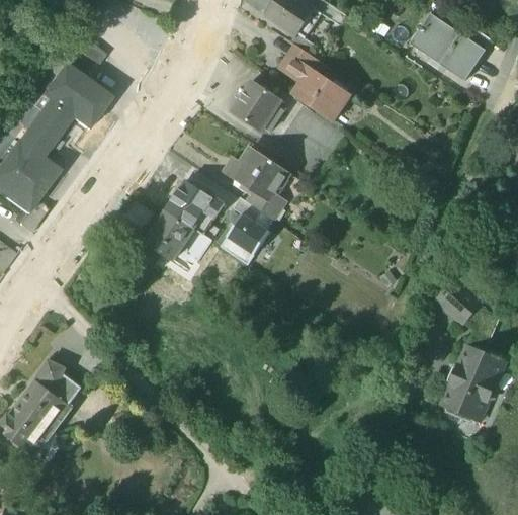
[(277,0),(276,1),(274,0),(265,13),(267,14),(266,15),(296,35),(298,33),(315,8),(303,0),(277,0)]
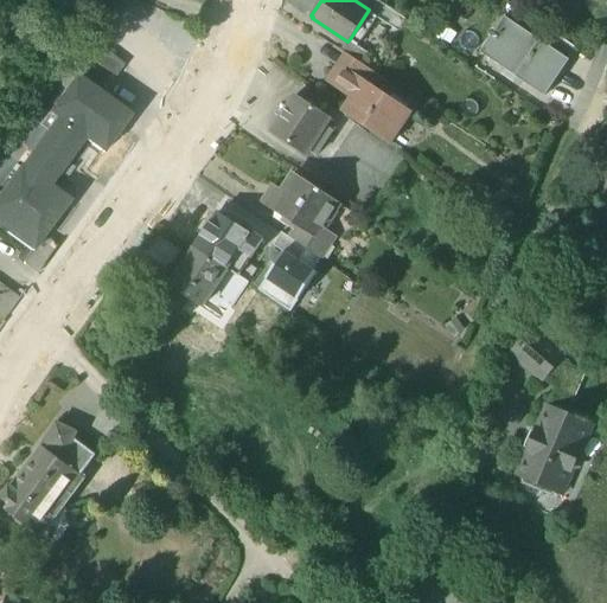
[(385,4),(379,0),(355,0),(369,10),(377,15),(385,4)]
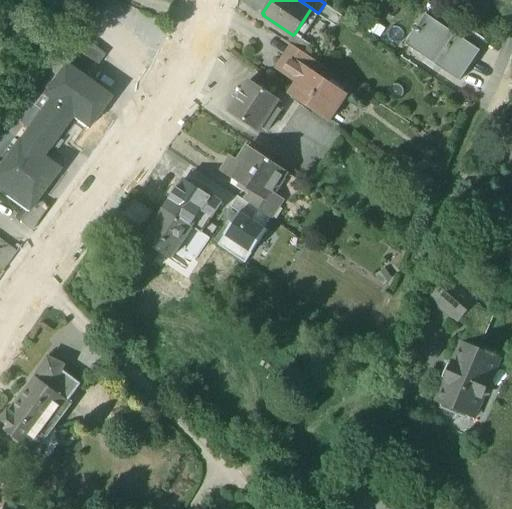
[(340,13),(325,3),(318,13),(333,23),(340,13)]
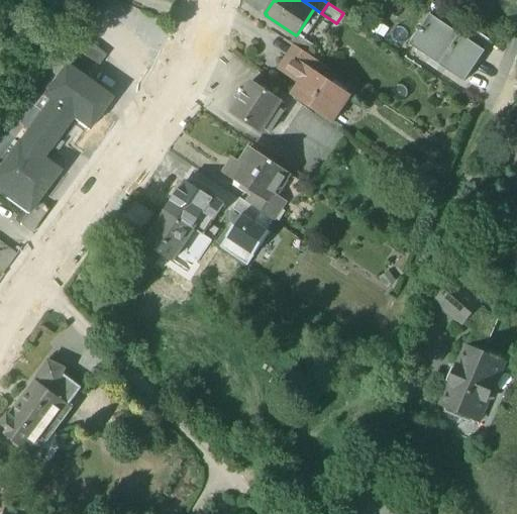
[(314,8),(298,33),(304,37),(321,13),(314,8)]
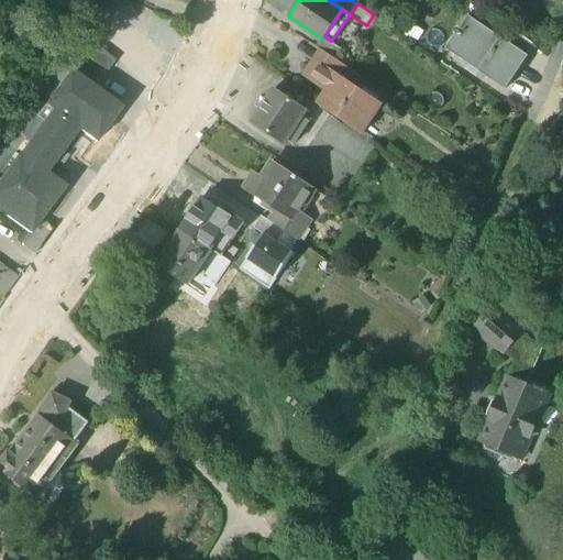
[(500,36),(467,13),(457,29),(455,28),(454,30),(455,32),(445,46),(478,69),(500,36)]
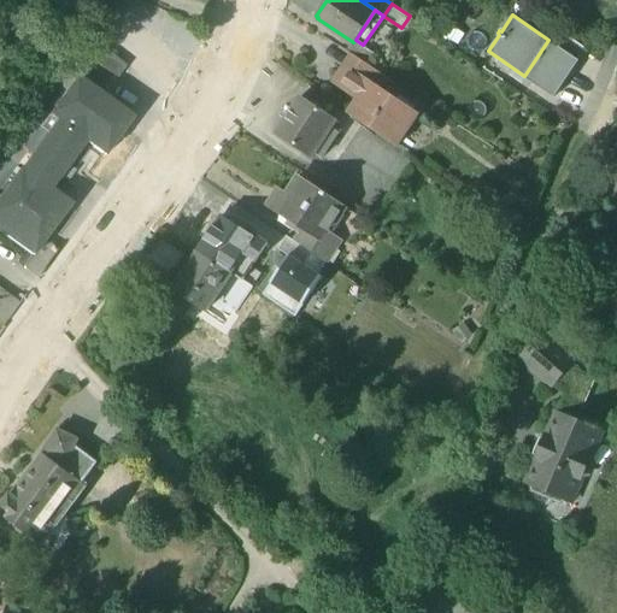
[(127,63),(94,39),(83,51),(110,70),(117,76),(127,63)]
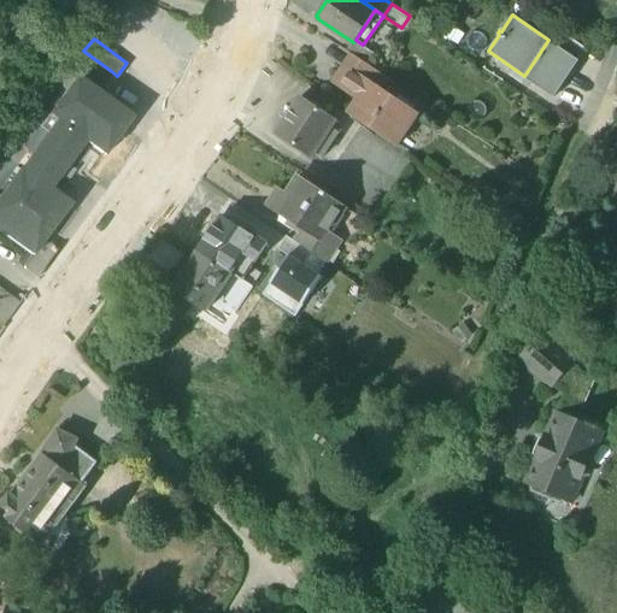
[(548,40),(524,76),(553,96),(579,59),(548,39),(548,40)]
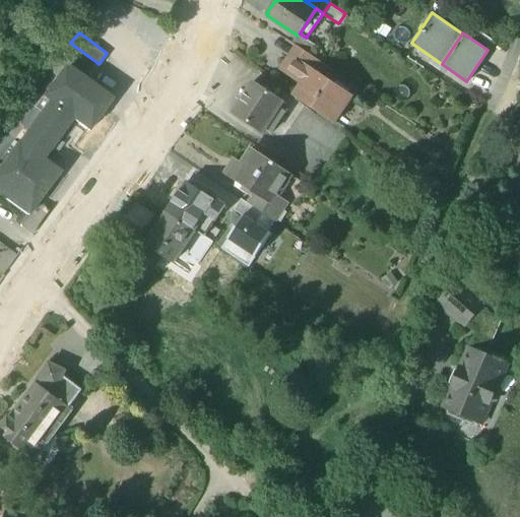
[(92,59),(70,43),(57,59),(63,64),(65,62),(81,74),(92,59)]
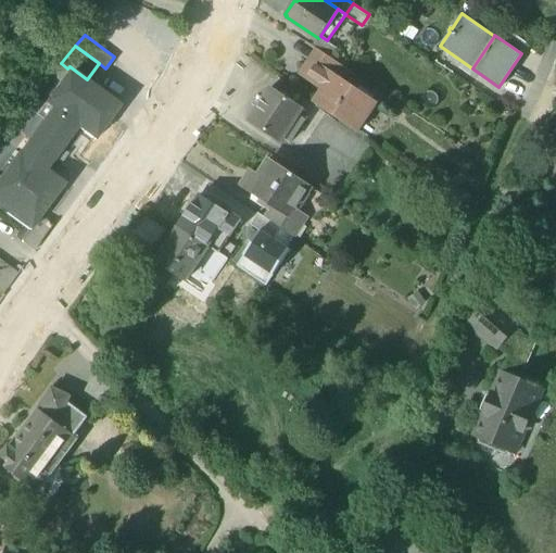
[(343,65),(318,49),(311,60),(337,77),(343,65)]
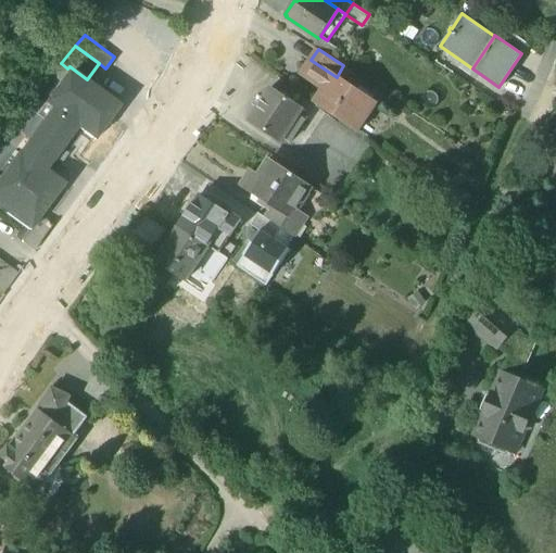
[(337,77),(311,60),(302,73),(328,90),(319,102),(335,113),(333,114),(358,130),(377,103),(337,77)]
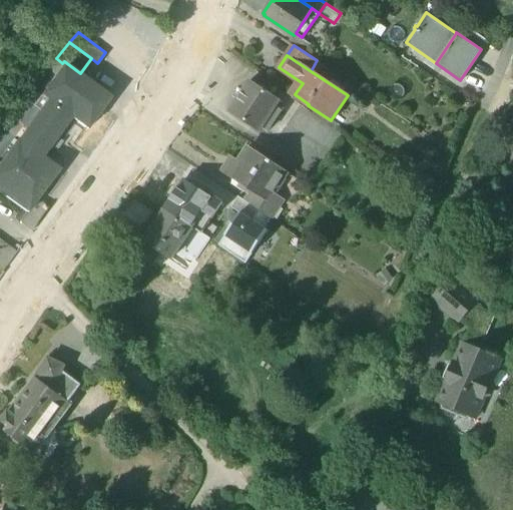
[(80,73),(64,61),(62,63),(32,104),(39,108),(18,137),(42,155),(71,116),(87,127),(110,95),(80,73)]
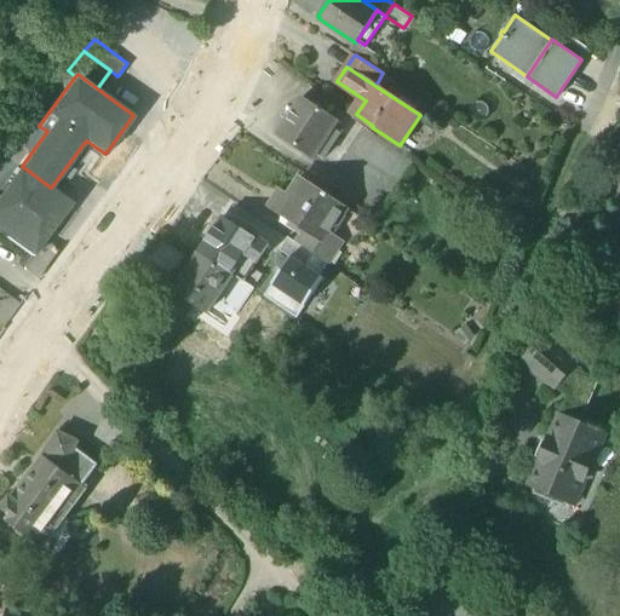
[(302,97),(276,134),(313,157),(338,120),(302,97)]
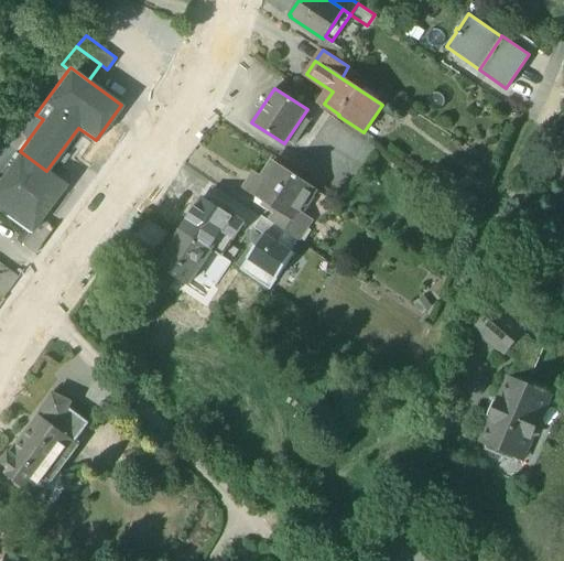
[(20,151),(19,151),(0,176),(0,208),(31,232),(41,217),(47,208),(51,202),(52,203),(65,184),(51,173),(51,174),(20,151)]
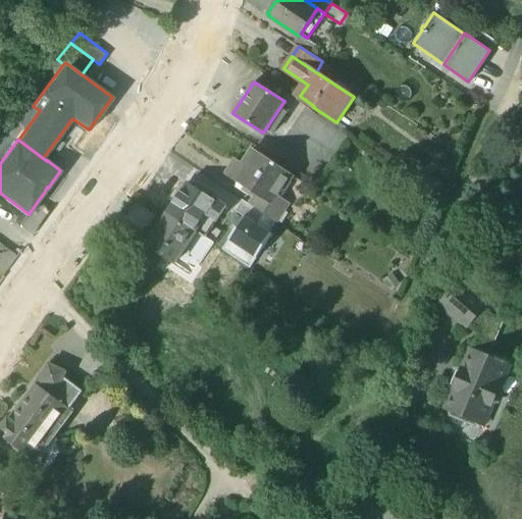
[(292,173),(254,149),(244,163),(237,158),(227,172),(256,192),(272,203),(273,201),(292,173)]
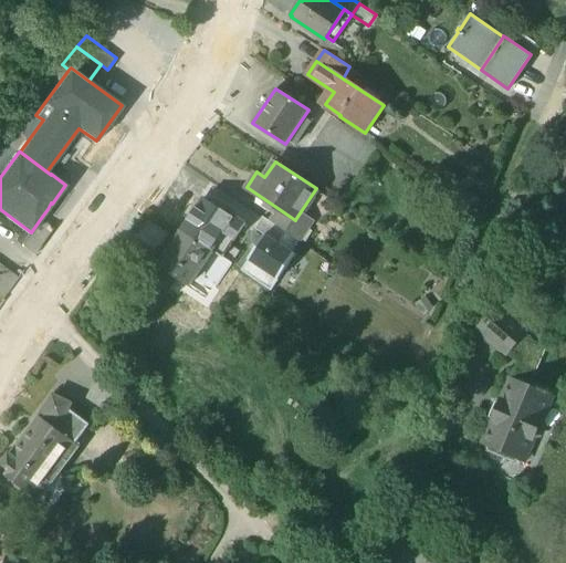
[(203,197),(182,230),(211,250),(222,257),(245,222),(233,215),(232,216),(203,197)]
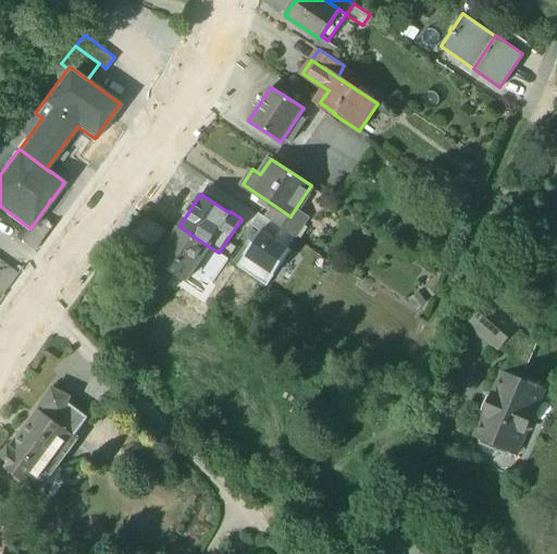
[(291,217),(273,205),(265,217),(295,235),(302,222),(292,214),(291,217)]
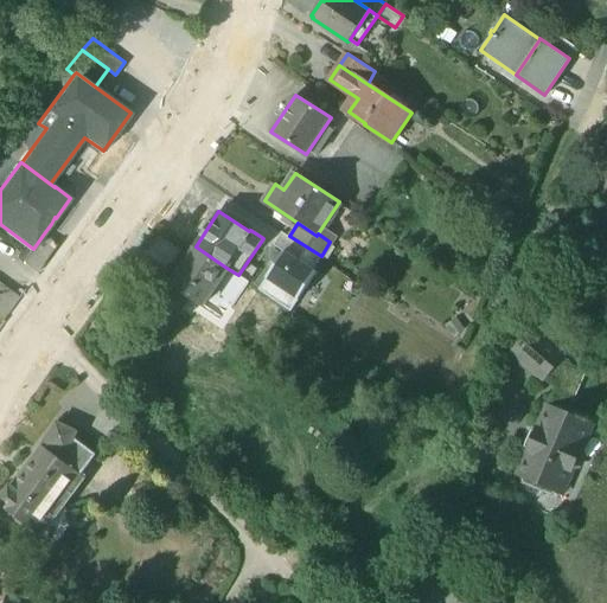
[(289,236),(281,230),(273,243),(283,250),(313,269),(321,256),(289,236)]
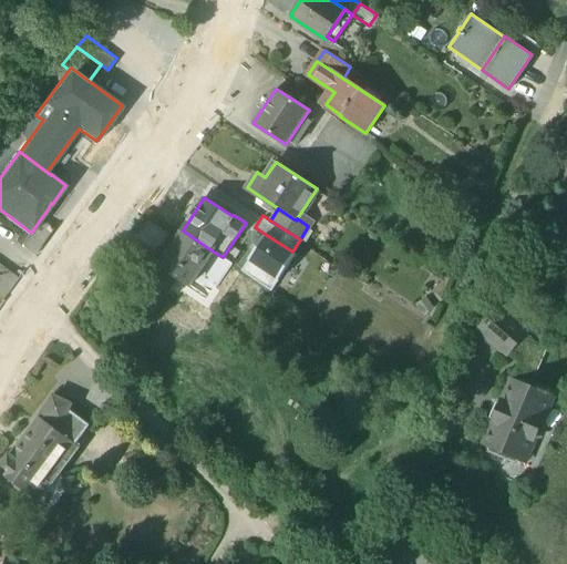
[(54,228),(41,218),(31,233),(43,242),(54,228)]
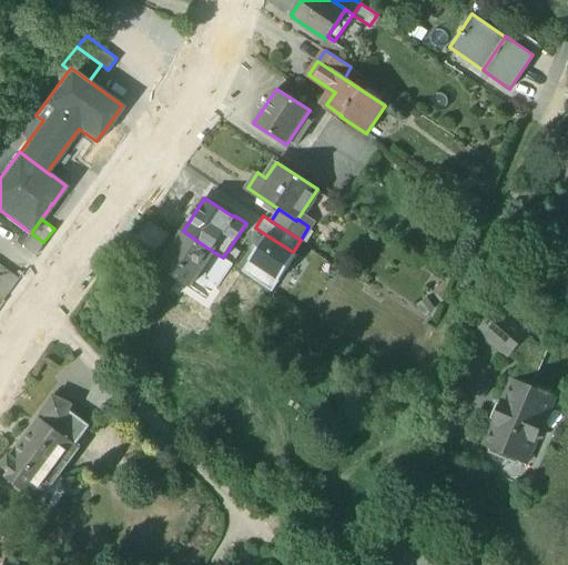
[(161,263),(160,265),(179,278),(190,285),(212,251),(183,231),(161,263)]
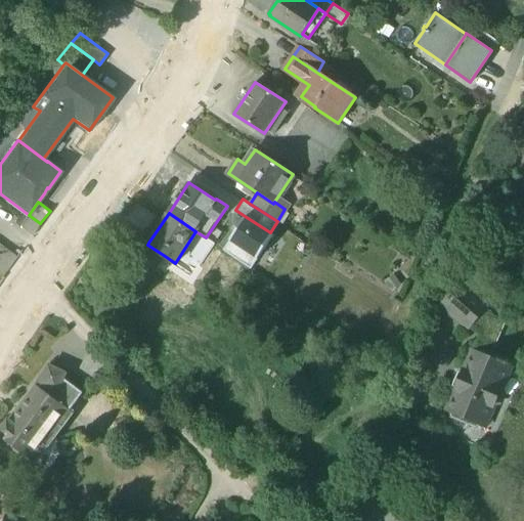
[(273,234),(270,232),(245,216),(229,239),(258,258),(273,234)]
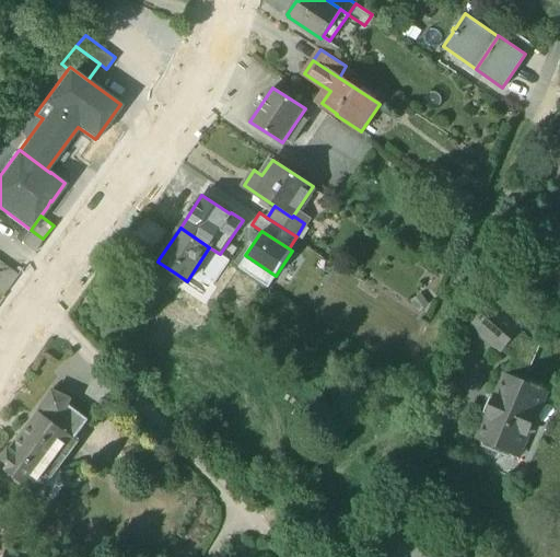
[(150,253),(140,269),(167,288),(176,274),(158,262),(159,259),(150,253)]
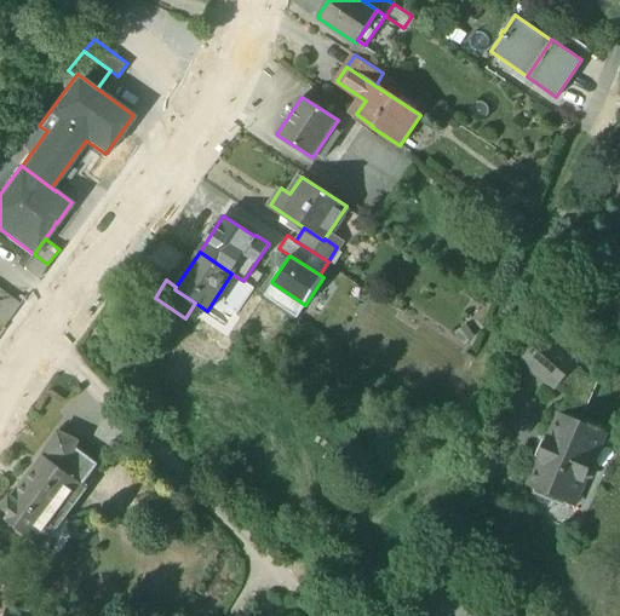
[(305,305),(271,282),(264,294),(297,316),(305,305)]
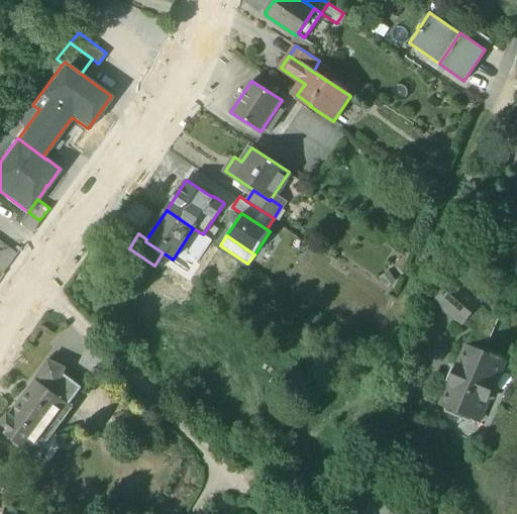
[(16,252),(0,239),(0,270),(2,272),(16,252)]
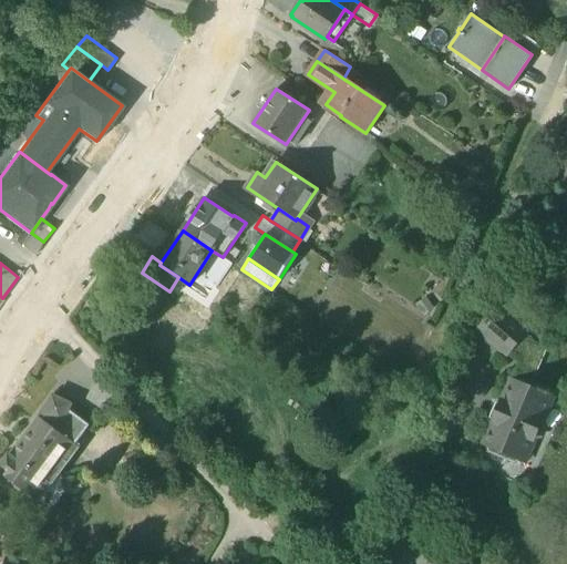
[(527,330),(497,306),(477,328),(506,354),(527,330)]
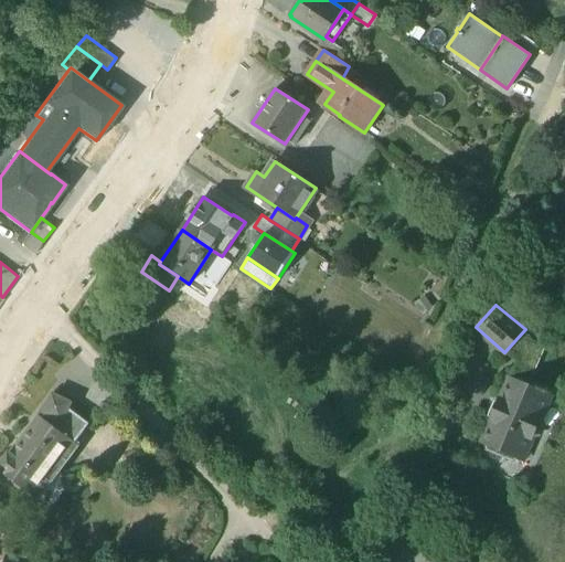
[(550,395),(509,378),(482,441),(487,442),(487,448),(498,453),(502,449),(522,458),(532,434),(539,434),(543,423),(540,419),(550,395)]
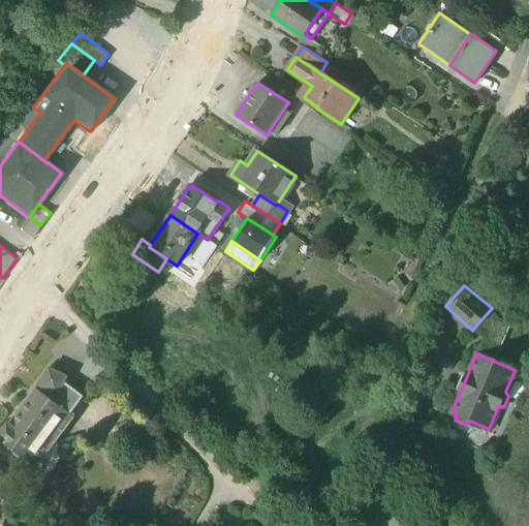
[(68,375),(50,367),(41,384),(43,385),(40,390),(71,412),(85,395),(65,380),(68,375)]
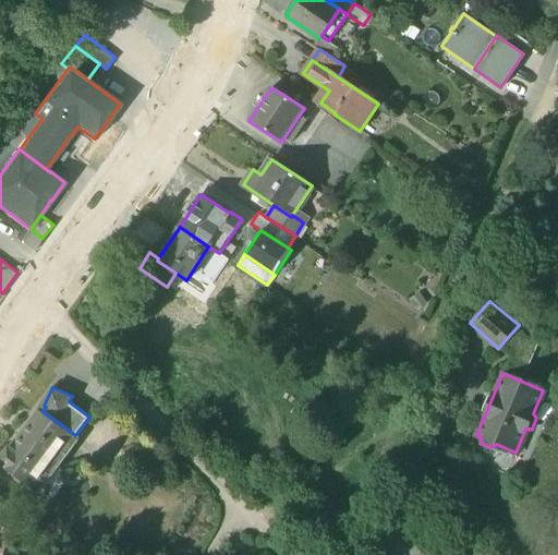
[(40,409),(12,447),(10,445),(0,458),(0,460),(1,461),(0,461),(0,462),(37,491),(77,437),(75,435),(43,411),(40,409)]
